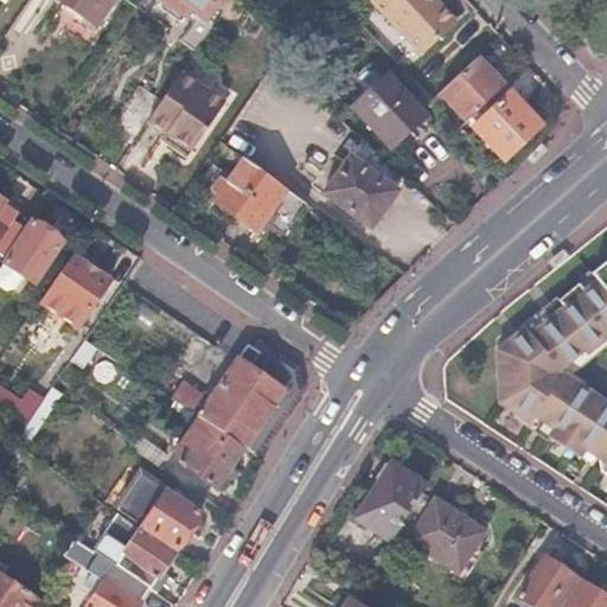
[(62,0),(78,11),(76,16),(91,26),(94,21),(97,25),(113,0),(62,0)]
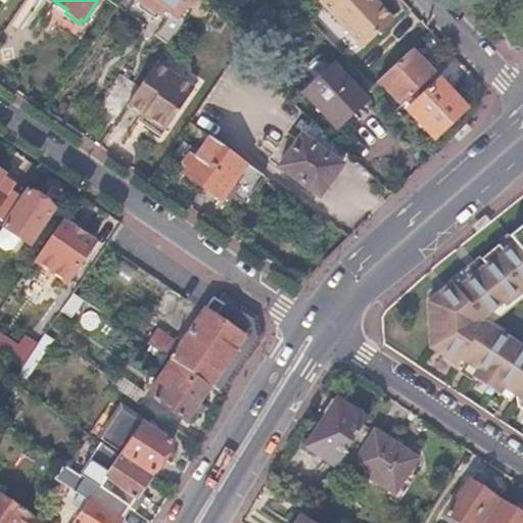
[(170,41),(196,0),(140,0),(165,17),(156,31),(170,41)]
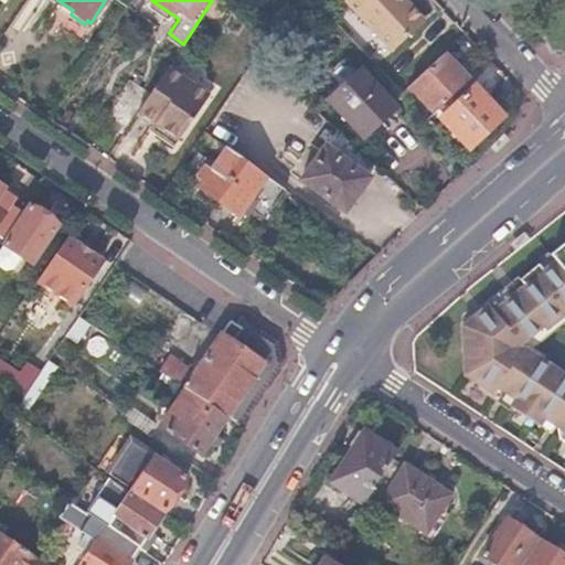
[(343,0),(392,52),(424,21),(404,0),(343,0)]
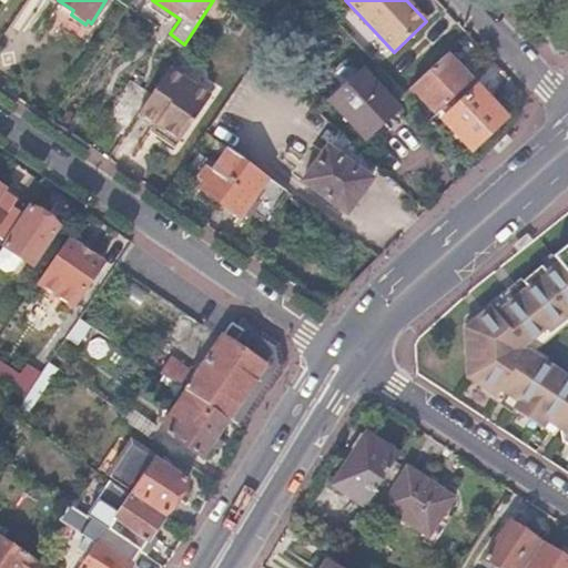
[(438,112),(450,100),(446,97),(468,77),(458,66),(462,63),(453,52),(448,56),(446,53),(411,88),(432,111),(435,109),(438,112)]
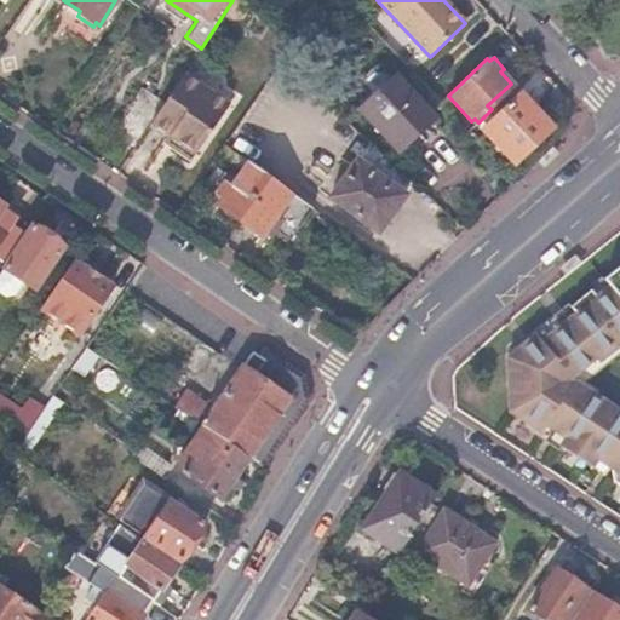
[(190,160),(229,104),(184,73),(165,101),(151,121),(170,135),(177,139),(171,148),(190,160)]
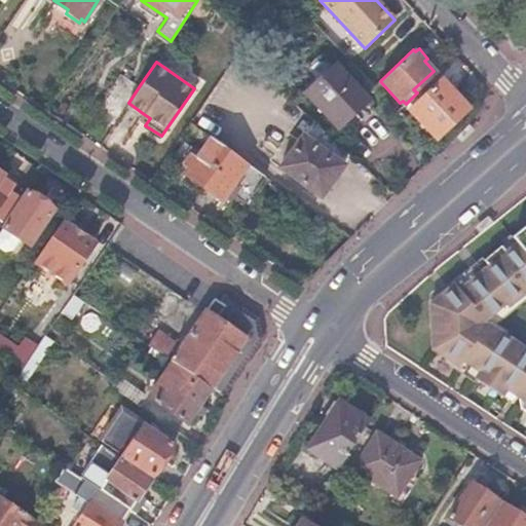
[(367,98),(336,62),(305,89),(335,124),(367,98)]
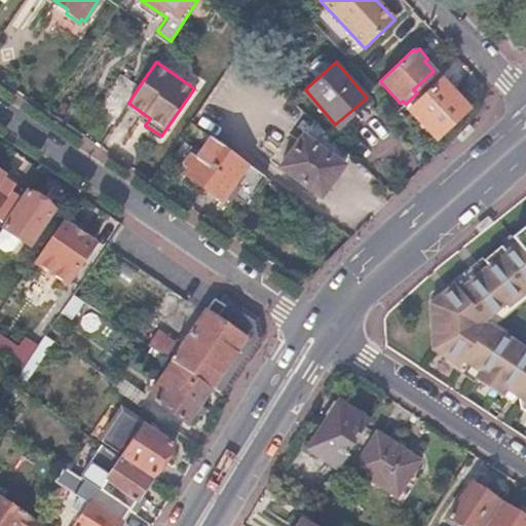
[(99,105),(118,118),(128,103),(140,85),(120,72),(99,105)]
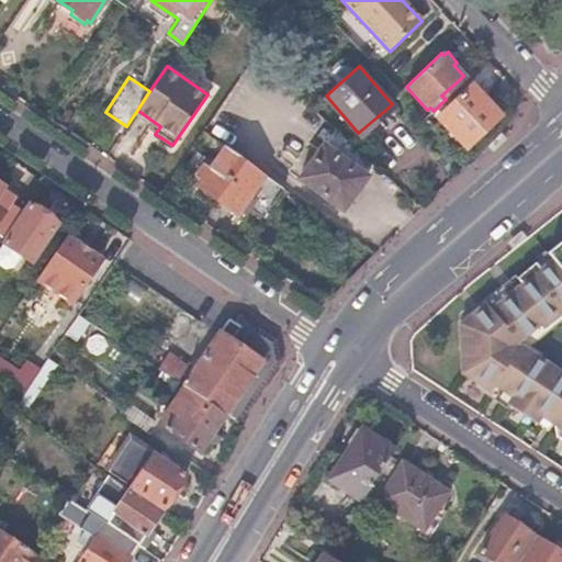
[(499,114),(471,85),(438,115),(467,146),(499,114)]
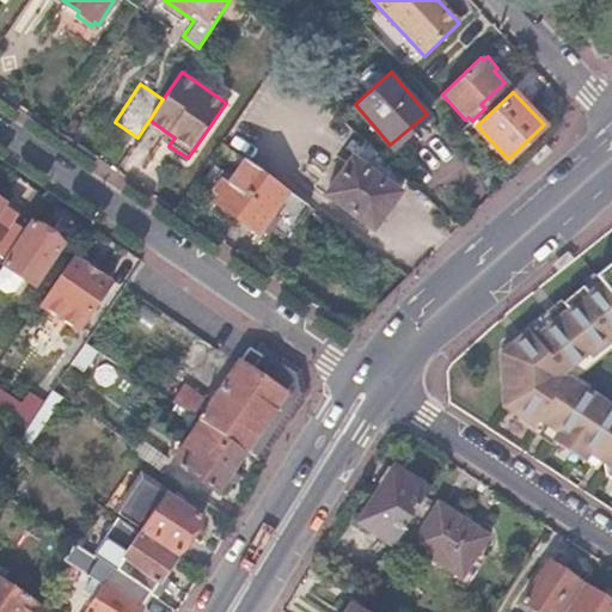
[(163,141),(169,146),(175,138),(167,133),(163,141)]
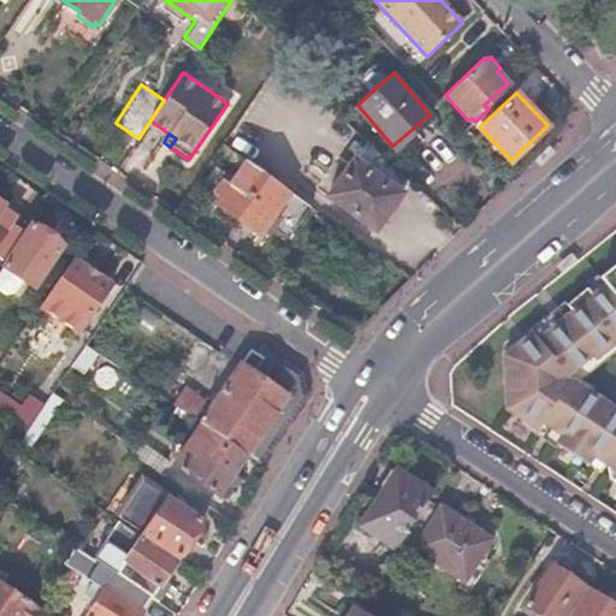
[(406,177),(365,138),(327,194),(375,229),(403,191),(397,185),(406,177)]
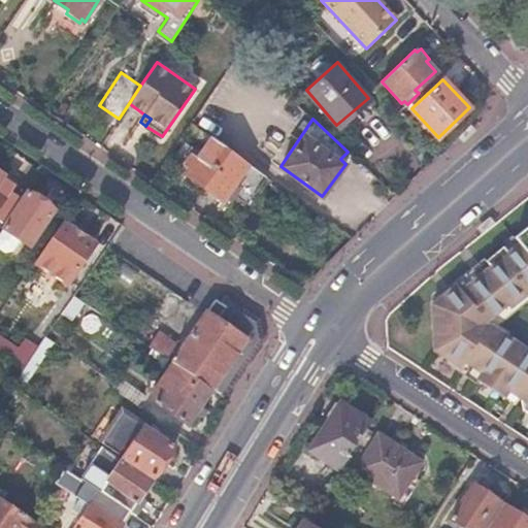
[(260,171),(210,136),(196,157),(191,152),(186,158),(193,163),(185,175),(221,200),(227,193),(242,203),(262,176),(260,171)]
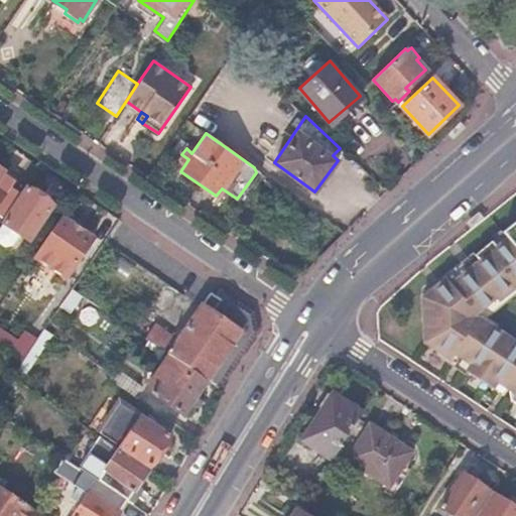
[(0,218),(0,219),(16,197),(7,189),(8,186),(0,180),(0,175),(2,172),(0,170),(0,218)]
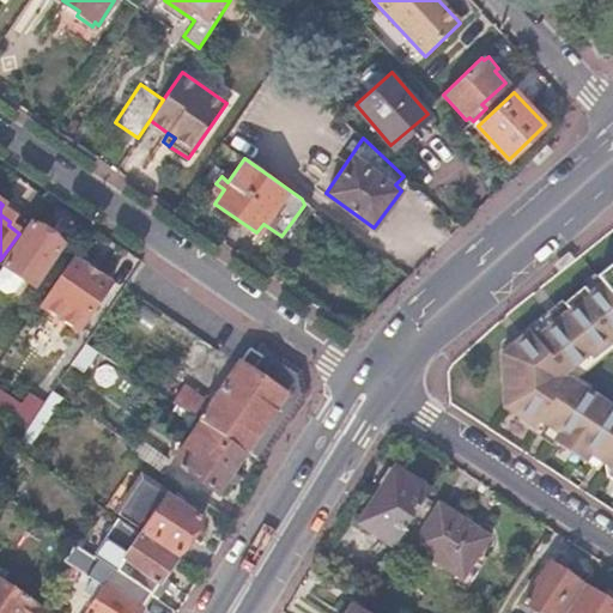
[(23,280),(32,287),(62,244),(50,237),(50,231),(37,223),(35,225),(32,225),(0,271),(0,293),(0,295),(5,296),(14,292),(23,280)]
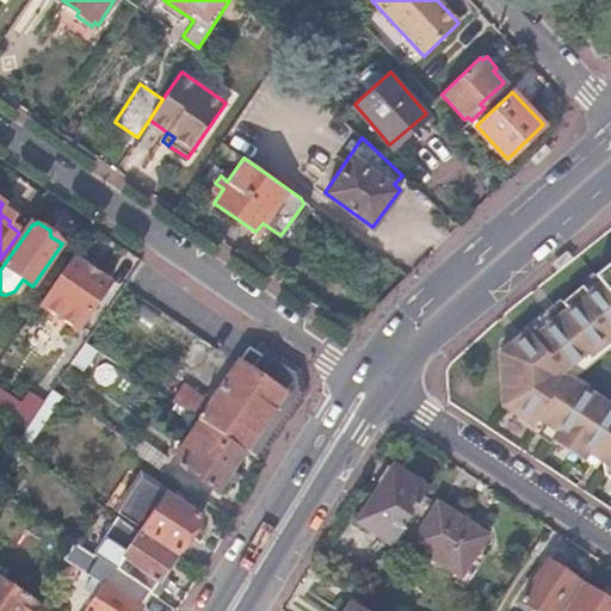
[(610,401),(580,381),(576,387),(563,378),(574,345),(581,339),(587,346),(610,327),(610,257),(499,353),(500,403),(590,464),(596,456),(600,460),(604,474),(610,477),(610,401)]
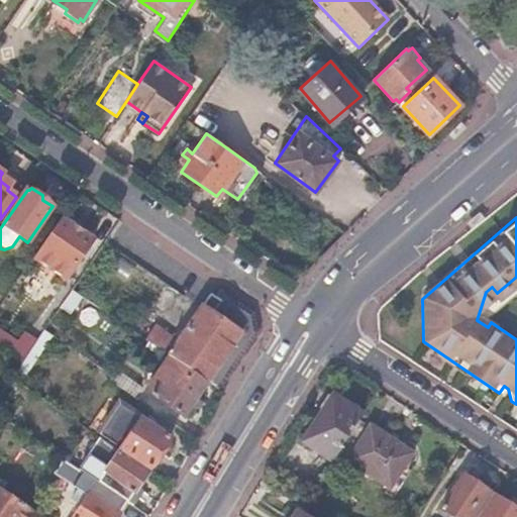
[(35,259),(67,279),(94,241),(64,220),(35,259)]
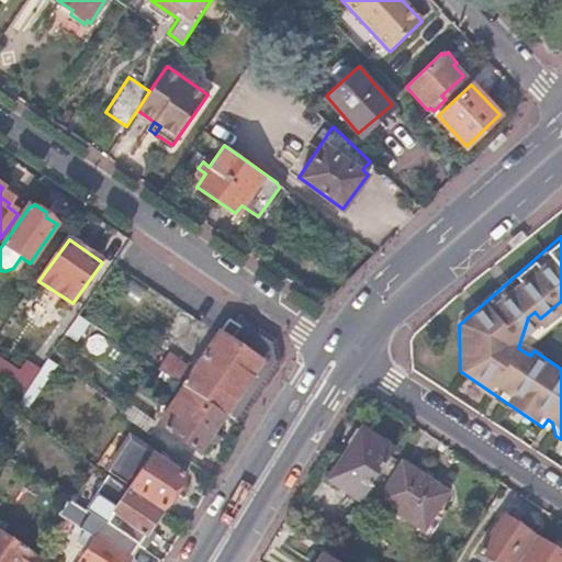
[(532,324),(540,318),(535,312),(528,317),(518,348),(530,356),(534,350),(526,345),(532,324)]
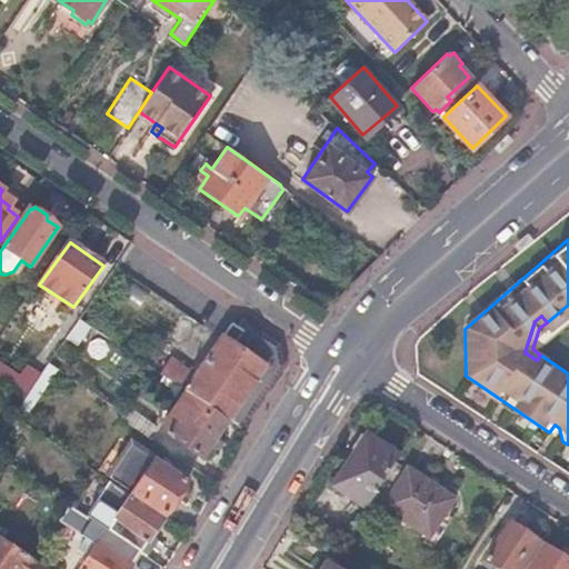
[(251,420),(283,366),(280,345),(259,331),(246,351),(222,336),(185,392),(190,396),(229,422),(237,411),(251,420)]
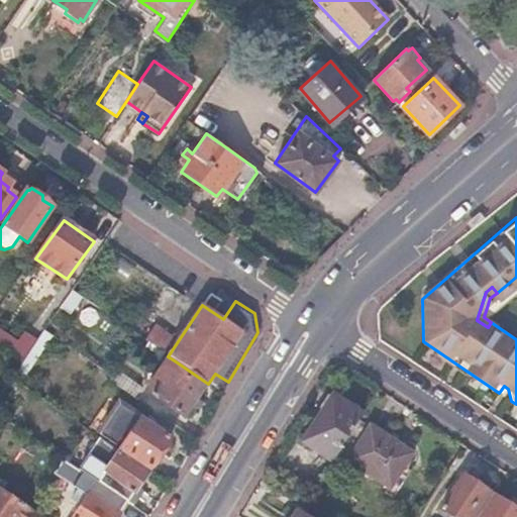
[(145,340),(163,352),(173,337),(156,325),(145,340)]
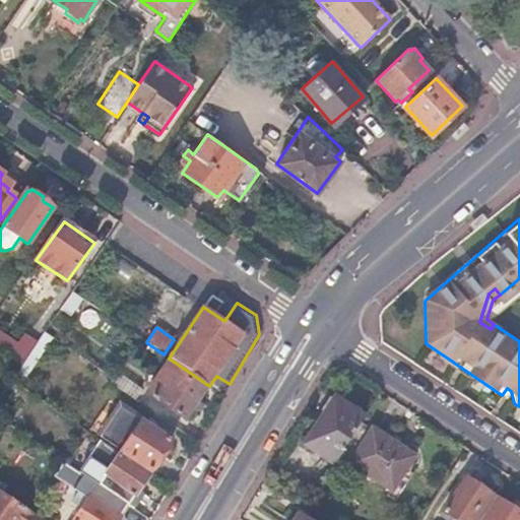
[(0,349),(21,365),(38,342),(24,332),(16,343),(0,332),(0,349)]
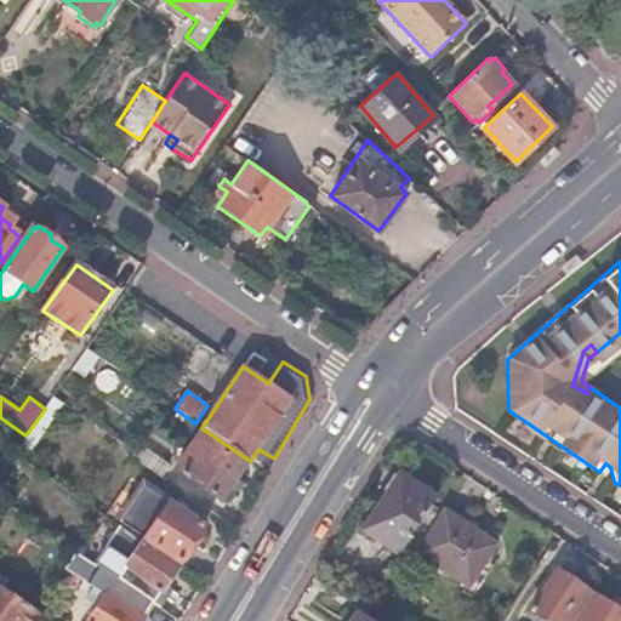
[(223,501),(250,461),(208,432),(181,472),(223,501)]
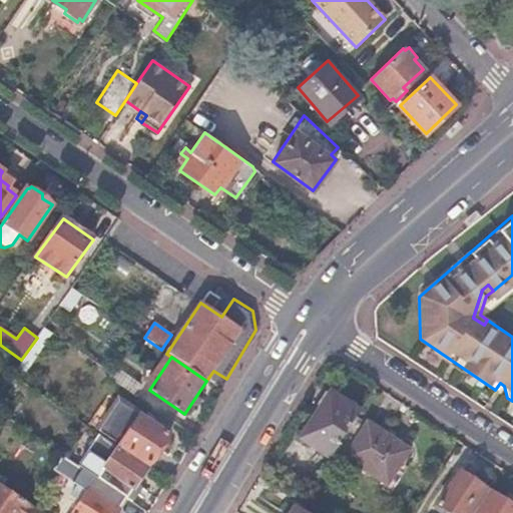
[(109,380),(131,395),(138,384),(117,369),(112,375),(109,380)]
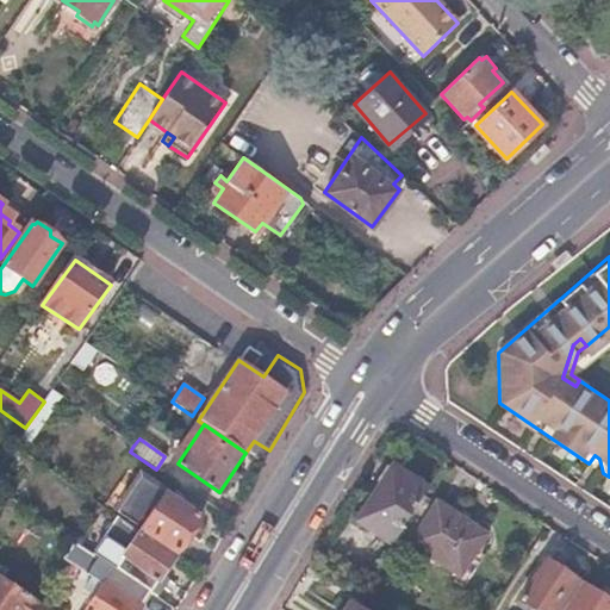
[(391,543),(427,489),(392,466),(358,520),(391,543)]
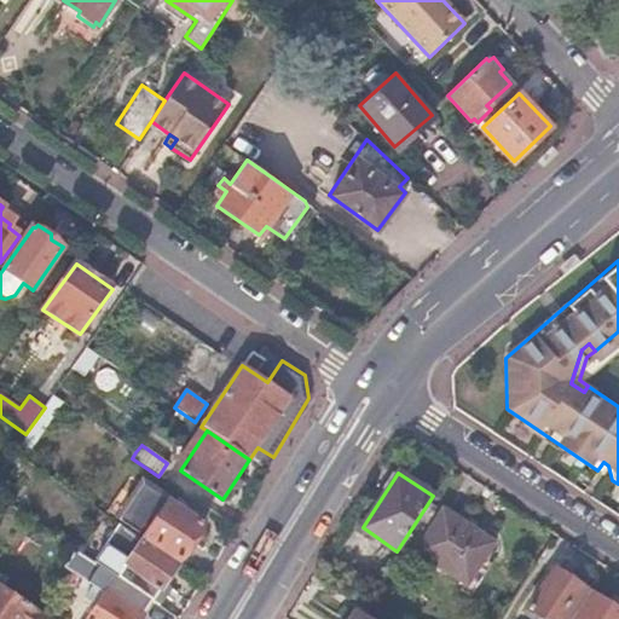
[(109,512),(180,559),(204,524),(146,485),(138,496),(125,487),(109,512)]
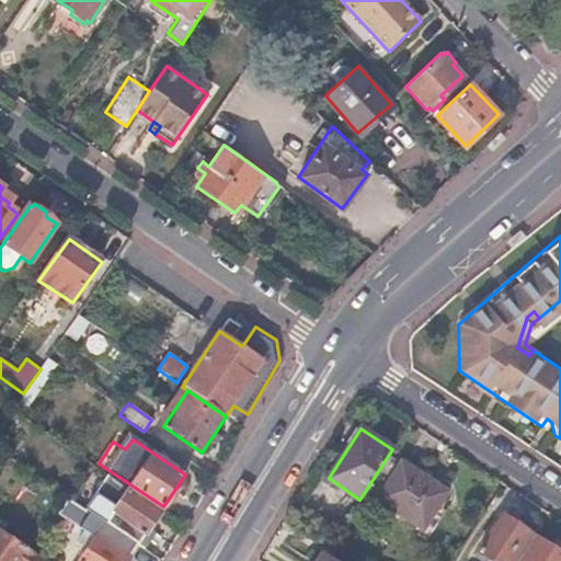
[(422,530),(447,492),(401,461),(376,500),(422,530)]
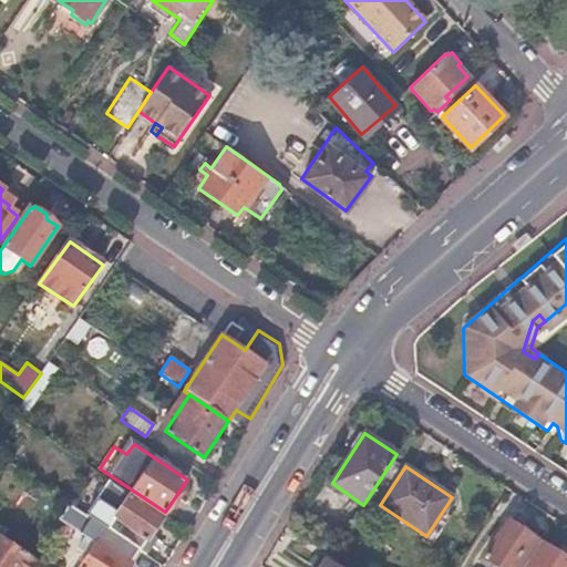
[(137,549),(140,550),(163,516),(110,481),(86,514),(96,521),(137,549)]
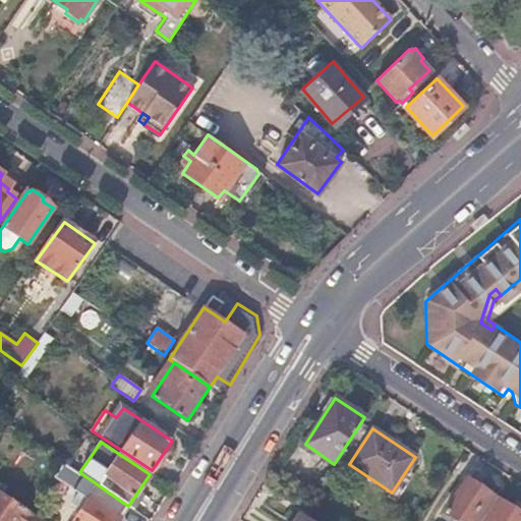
[(119,517),(126,505),(89,478),(73,501),(83,508),(74,520),(118,520),(121,518),(119,517)]
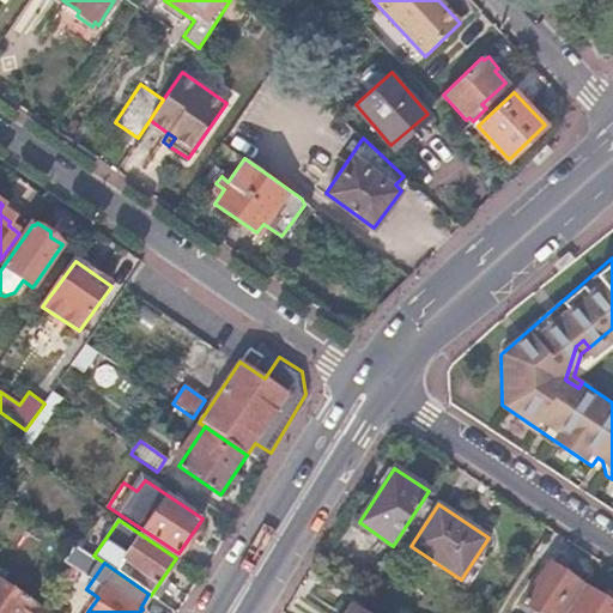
[(536,612),(557,612),(577,583),(548,563),(522,604),(536,612)]
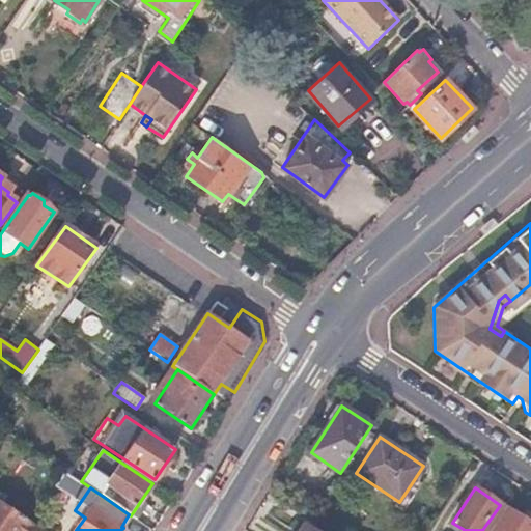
[(49,530),(33,521),(31,524),(0,501),(0,530),(49,530)]
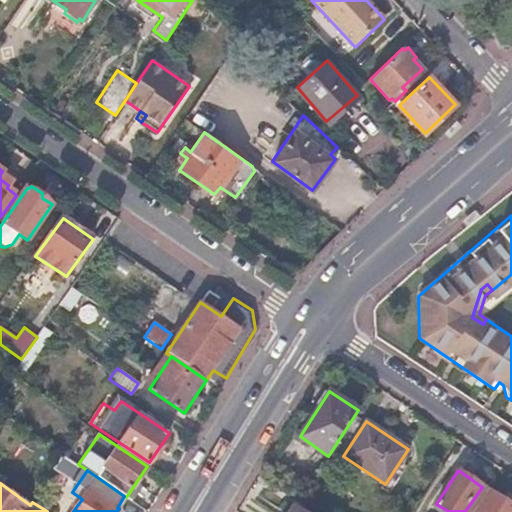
[(511,511),(511,506),(490,492),(476,511),(511,511)]
